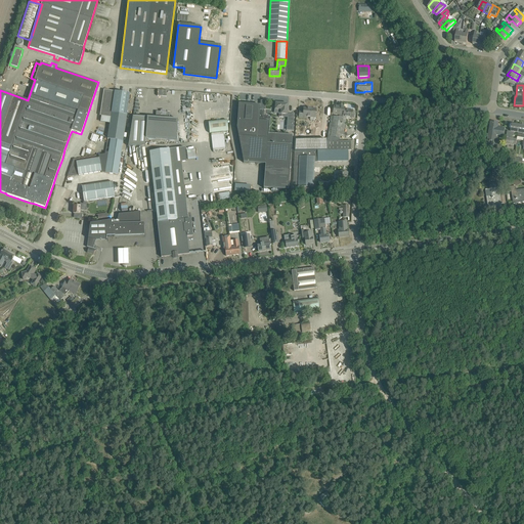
[(104,90),(100,116),(111,118),(115,91),(104,90)]
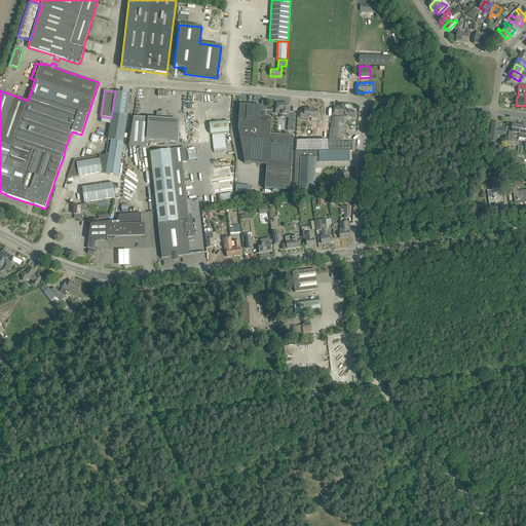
[(110,124),(106,153),(109,153),(121,155),(130,94),(115,91),(111,118),(110,124)]
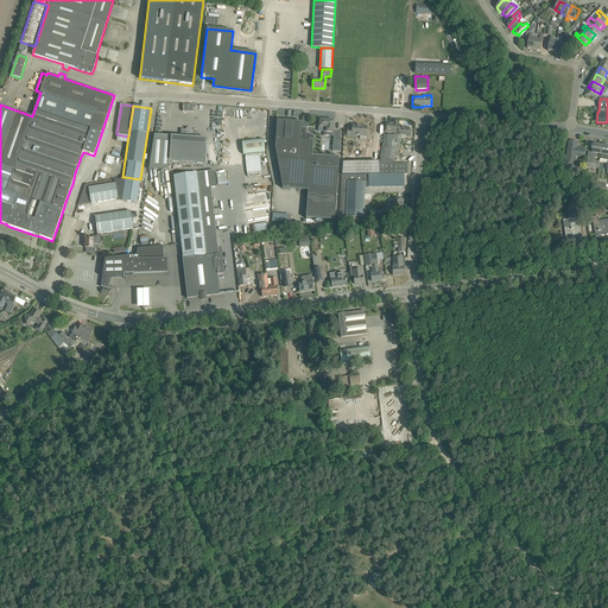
[(302,122),(301,138),(314,138),(314,135),(305,135),(306,127),(308,128),(309,118),(303,116),(302,122)]
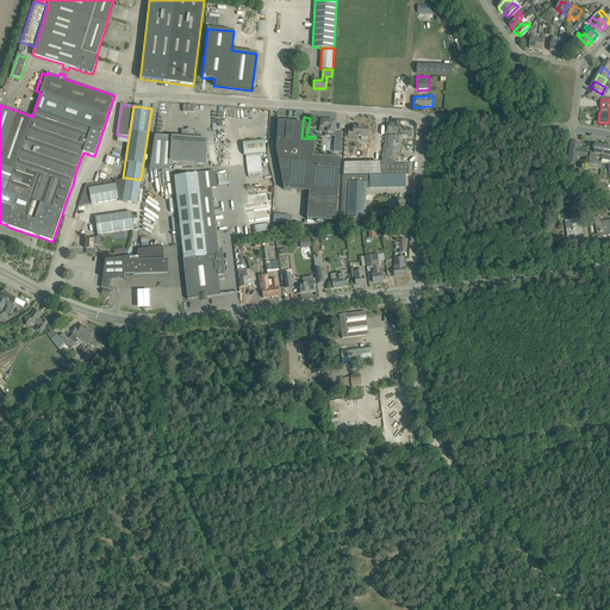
[(278,120),(275,148),(284,190),(309,191),(307,219),(336,222),(336,221),(337,221),(341,157),(313,155),(315,138),(302,138),(303,123),(278,120)]
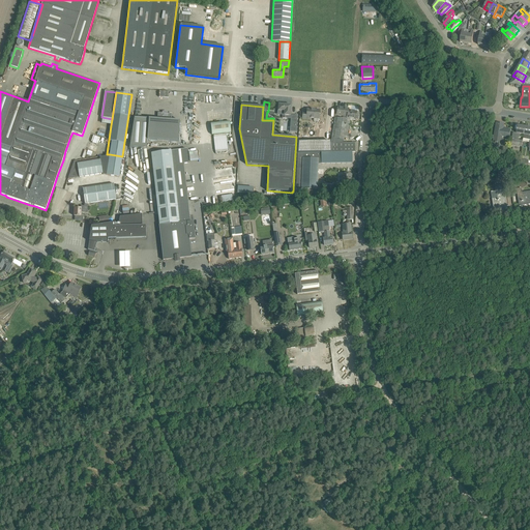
[(278,105),(278,111),(285,111),(284,115),(283,115),(283,118),(287,119),(291,119),(290,133),(296,133),(297,116),(291,115),(291,106),(278,105)]
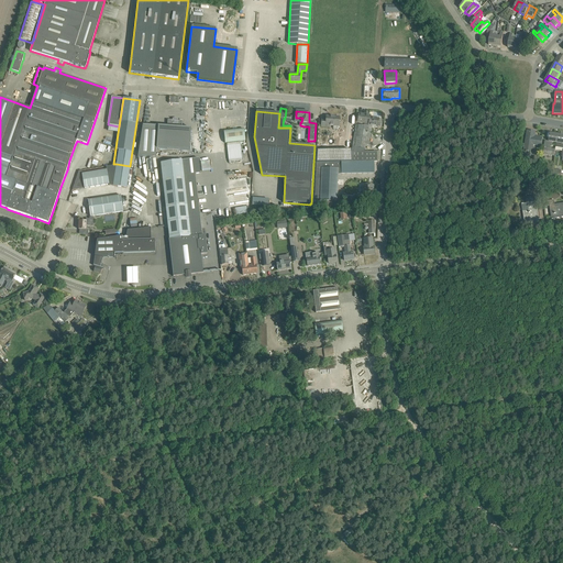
[(362,114),(359,113),(357,122),(365,123),(365,125),(366,125),(372,127),(377,128),(379,119),(370,118),(371,116),(362,114)]
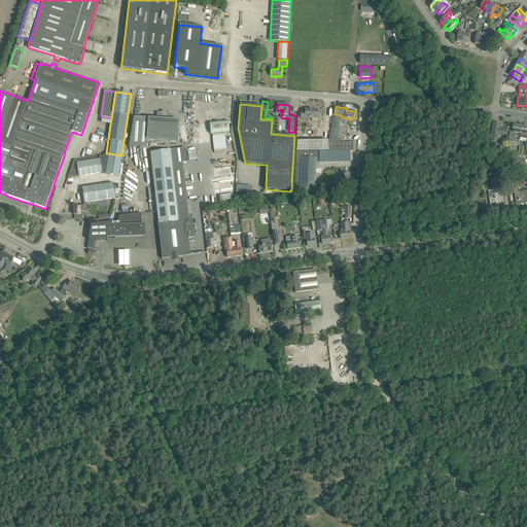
[(317,110),(306,109),(305,112),(301,111),(301,118),(309,119),(309,117),(312,117),(312,119),(312,120),(316,120),(317,120),(317,118),(317,110)]
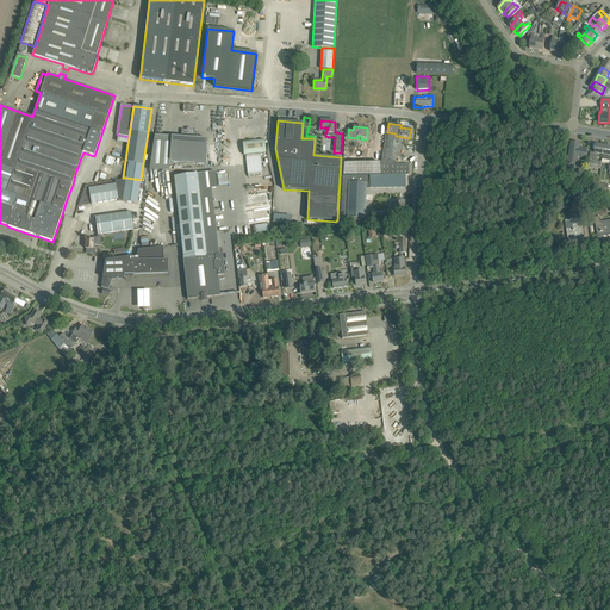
[(172,136),(170,161),(205,163),(207,138),(197,138),(198,131),(193,130),(193,129),(192,129),(192,128),(188,128),(188,129),(187,129),(187,130),(181,130),(181,137),(172,136)]
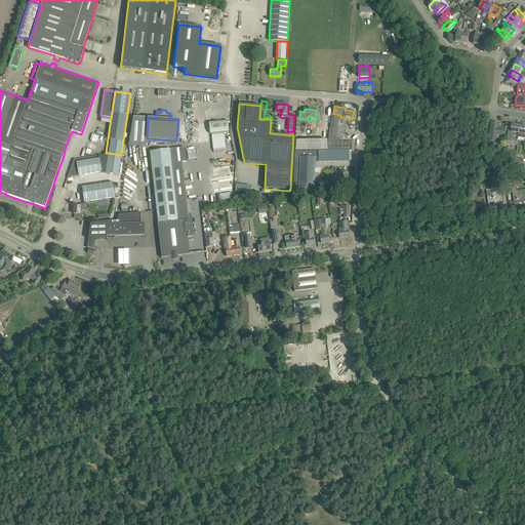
[(340,118),(331,116),(330,122),(331,122),(328,136),(327,143),(339,143),(339,138),(340,138),(340,135),(344,136),(347,118),(341,117),(340,117),(340,118)]
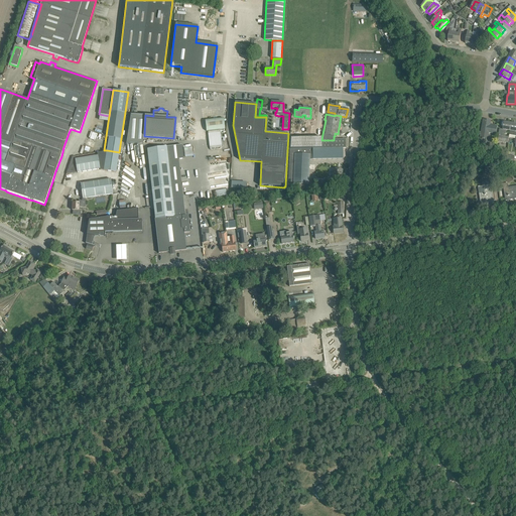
[(131,115),(126,144),(143,143),(144,136),(145,115),(131,115)]
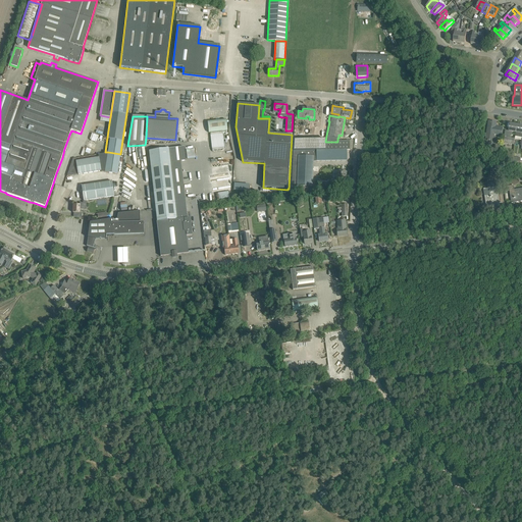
[(226,120),(207,122),(209,133),(227,132),(226,120)]
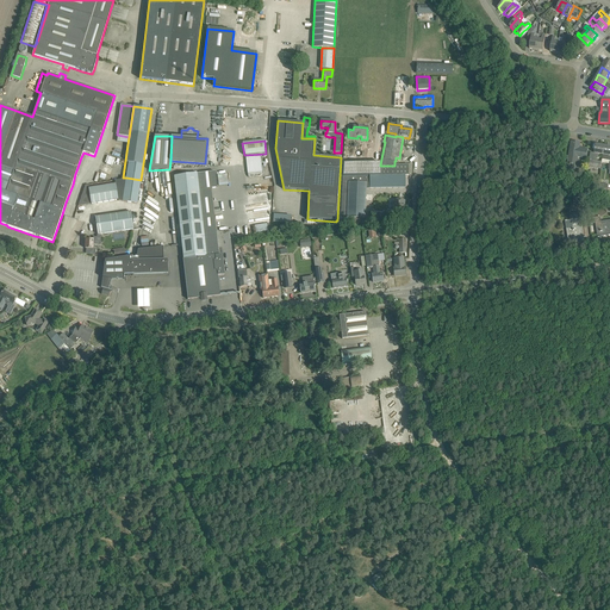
[(571,142),(570,148),(567,163),(565,163),(562,173),(565,173),(576,175),(578,157),(586,159),(587,149),(579,148),(577,148),(577,143),(571,142)]
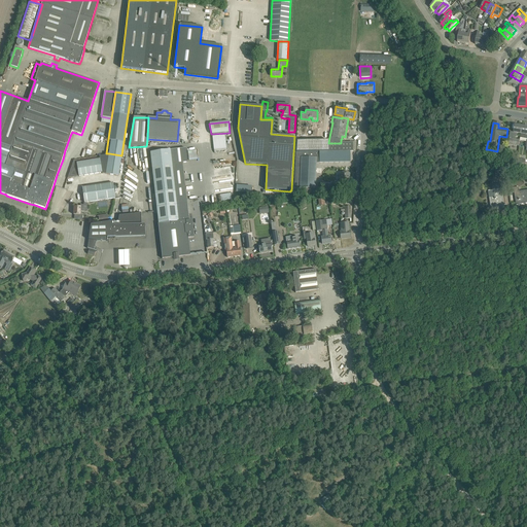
[(517,133),(521,134),(523,127),(515,125),(514,133),(511,132),(508,144),(519,146),(520,140),(513,139),(514,137),(516,137),(517,133)]
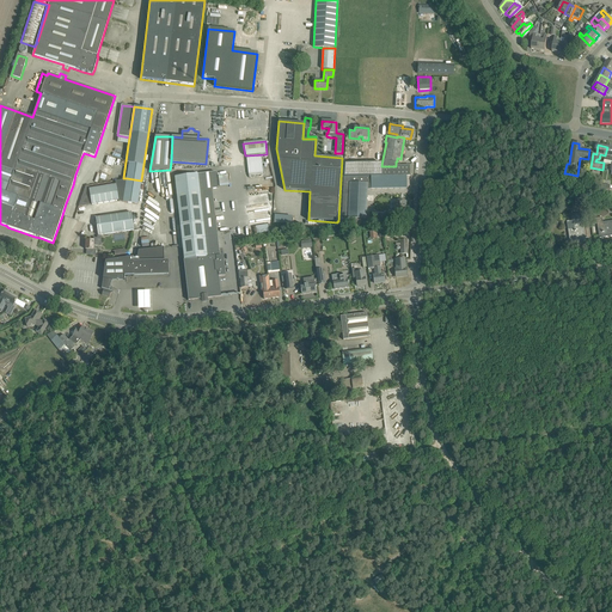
[(114,166),(116,159),(108,157),(105,164),(114,166)]
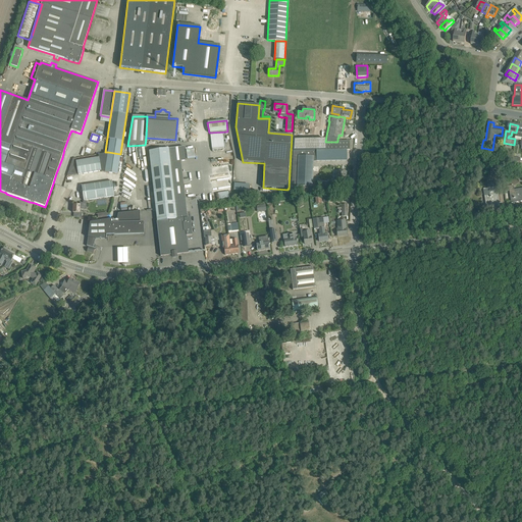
[(316,151),(325,151),(325,142),(325,140),(294,140),(294,152),(316,151)]
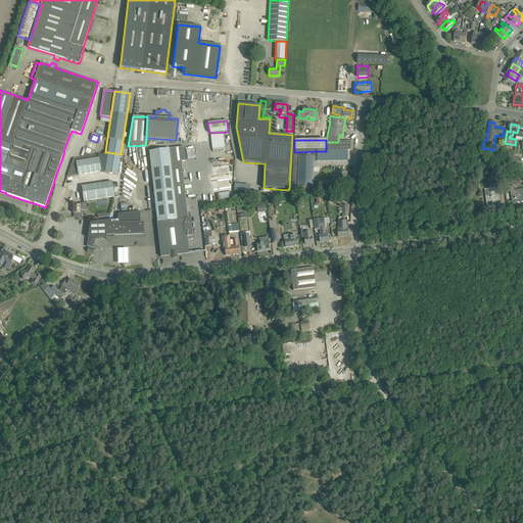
[(326,151),(347,151),(350,151),(350,141),(326,142),(326,151)]
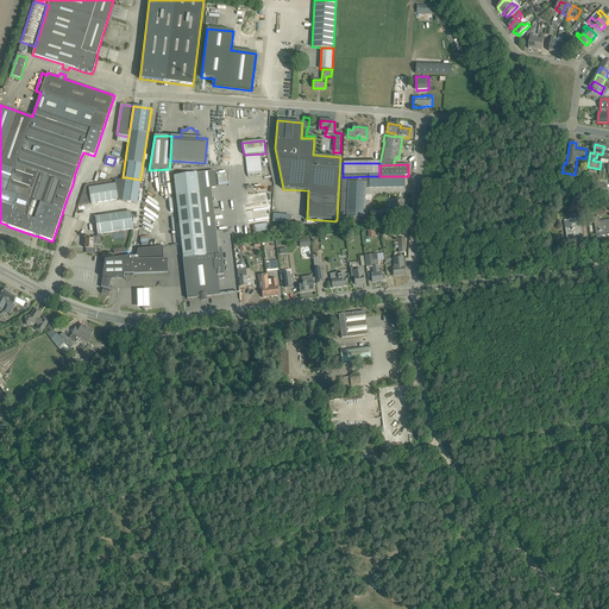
[(217,188),(215,171),(174,176),(183,258),(187,299),(201,297),(201,300),(206,300),(206,297),(220,295),(218,275),(224,275),(221,255),(219,255),(211,188),(217,188)]
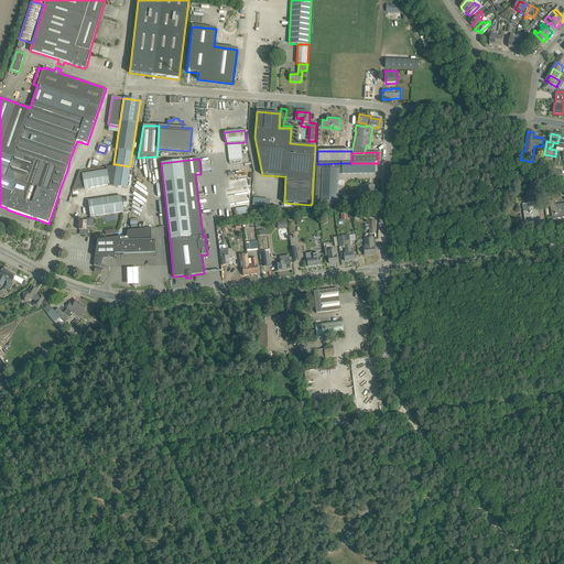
[(205,161),(205,163),(202,163),(203,172),(212,171),(210,161),(205,161)]
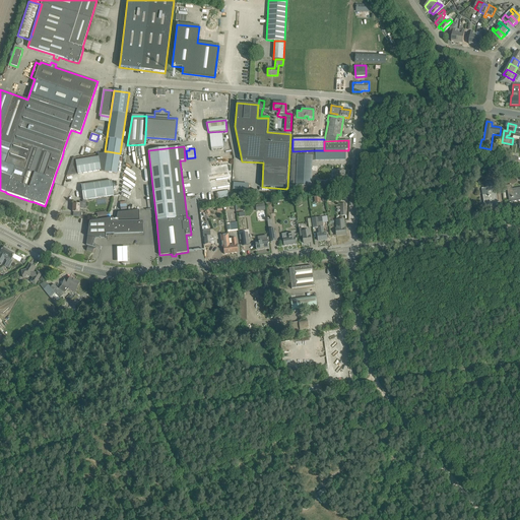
[(315,160),(315,150),(293,151),(290,190),(311,191),(312,160),(315,160)]
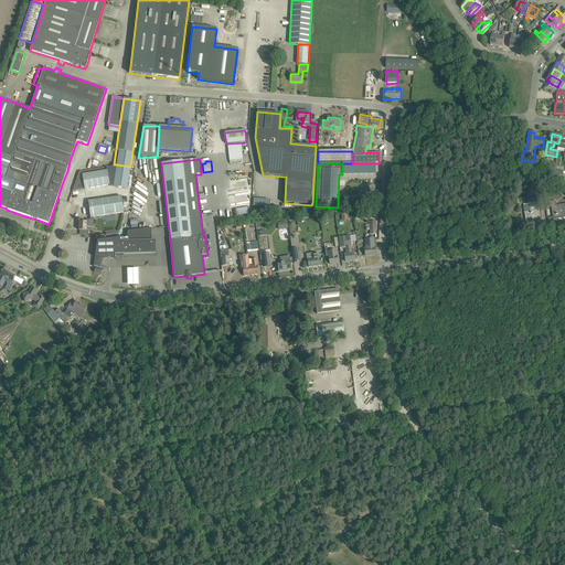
[(342,174),(375,174),(375,163),(352,163),(342,163),(342,174)]
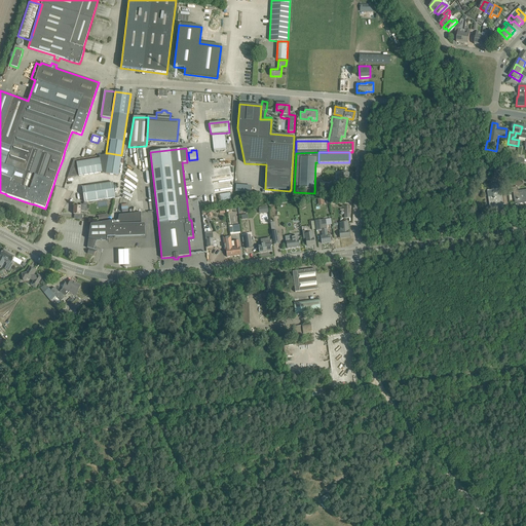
[(121,155),(109,153),(106,174),(118,176),(121,155)]
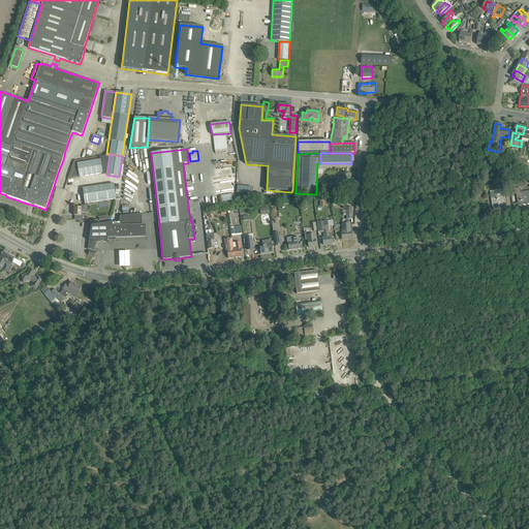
[(102,174),(100,159),(78,163),(76,163),(80,177),(102,174)]
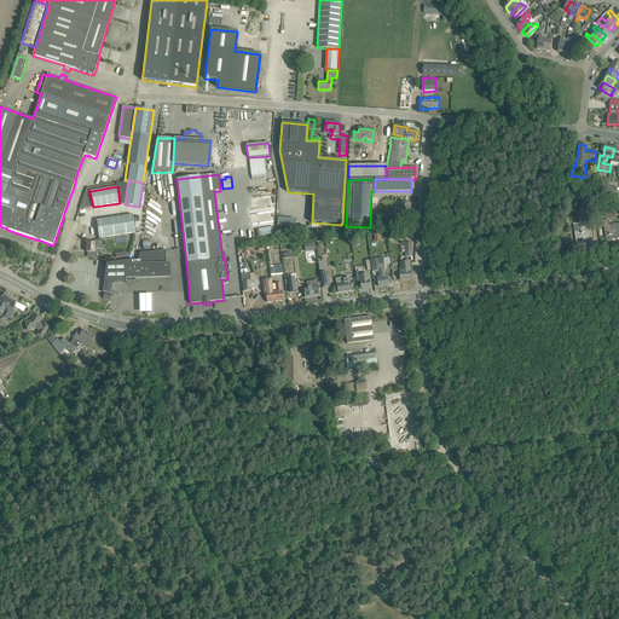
[(80,209),(93,207),(90,191),(91,191),(91,187),(87,189),(80,209)]
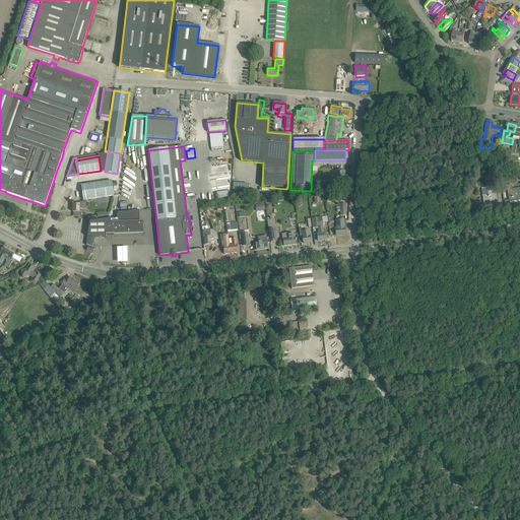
[(488,166),(489,174),(497,172),(496,165),(488,166)]
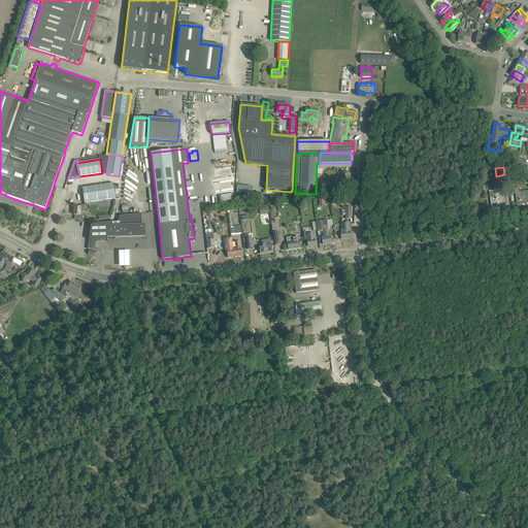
[(350,173),(344,173),(344,171),(341,171),(340,179),(338,179),(338,183),(332,183),(332,187),(342,188),(342,184),(349,185),(349,177),(350,177),(350,173)]
